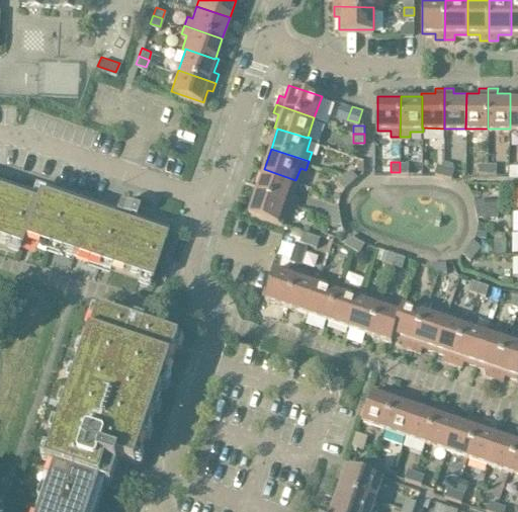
[(409,172),(409,162),(400,162),(400,172),(409,172)]
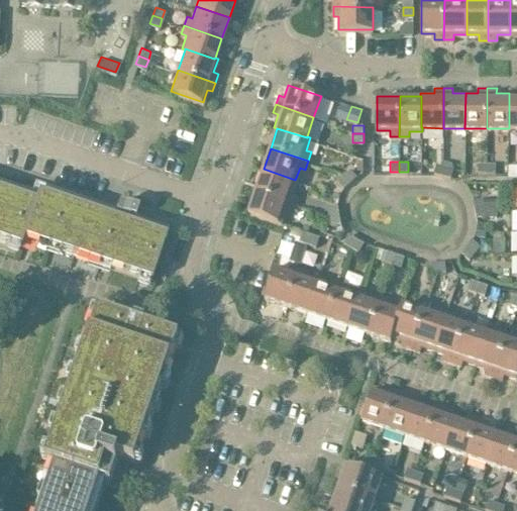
[(496,172),(496,162),(487,162),(487,172),(496,172)]
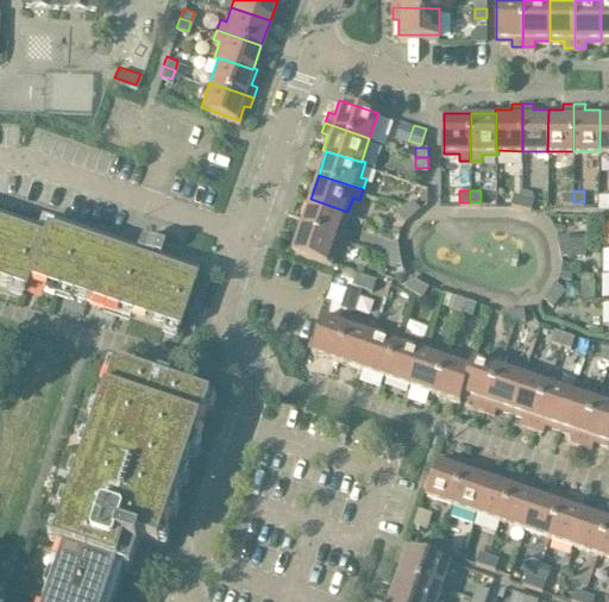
[(521,206),(523,194),(514,192),(512,204),(521,206)]
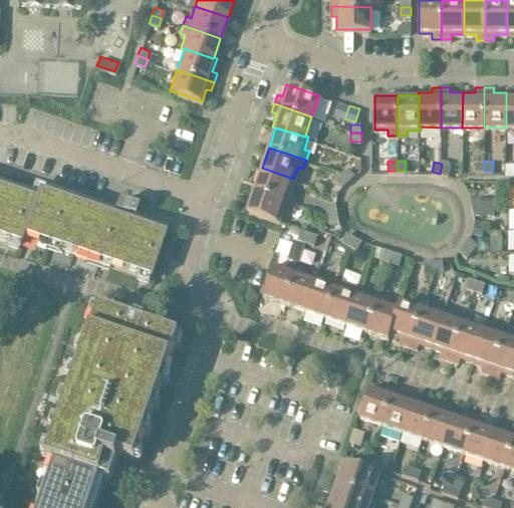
[(513,162),(505,162),(505,171),(513,171),(513,162)]
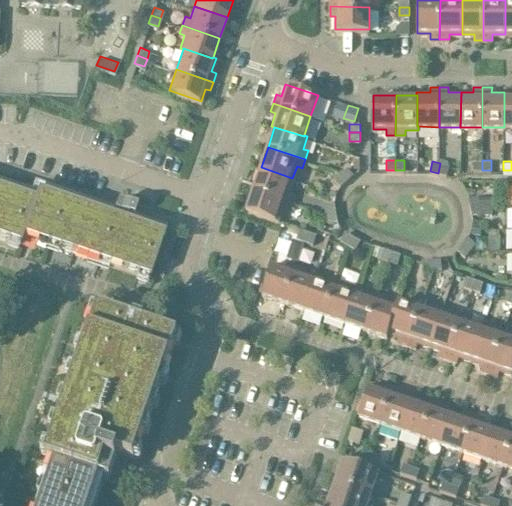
[(446,175),(449,165),(440,163),(438,173),(446,175)]
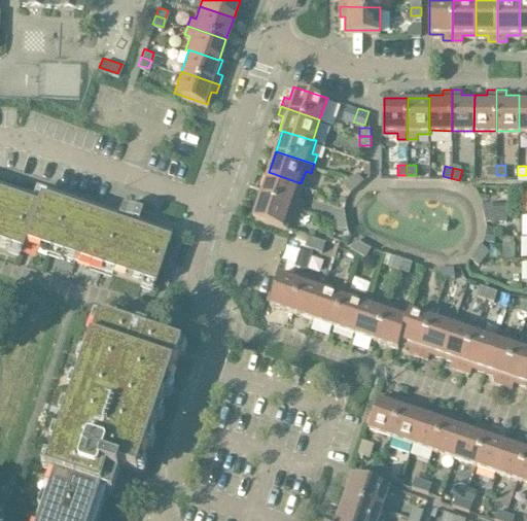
[(364,179),(357,171),(350,177),(357,185),(364,179)]
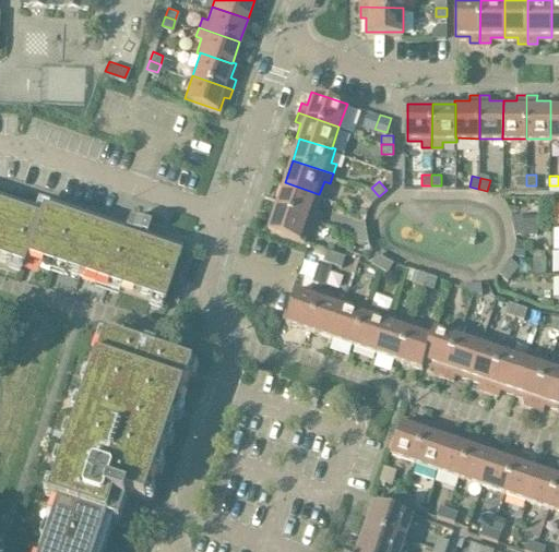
[(316,207),(319,194),(285,182),(277,204),(318,218),(321,208),(316,207)]
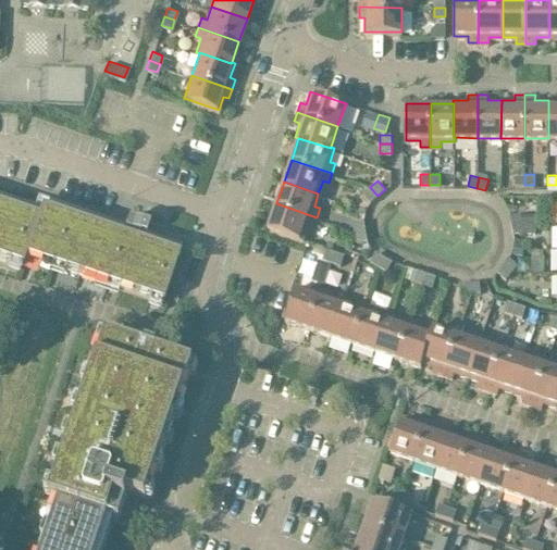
[(378,196),(370,187),(363,192),(371,201),(378,196)]
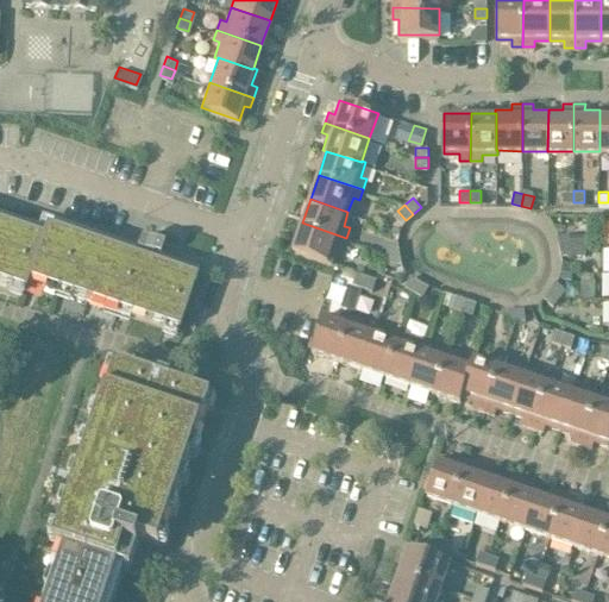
[(164,264),(171,245),(139,234),(133,254),(44,223),(41,233),(0,219),(0,278),(23,288),(26,276),(176,328),(195,275),(164,264)]
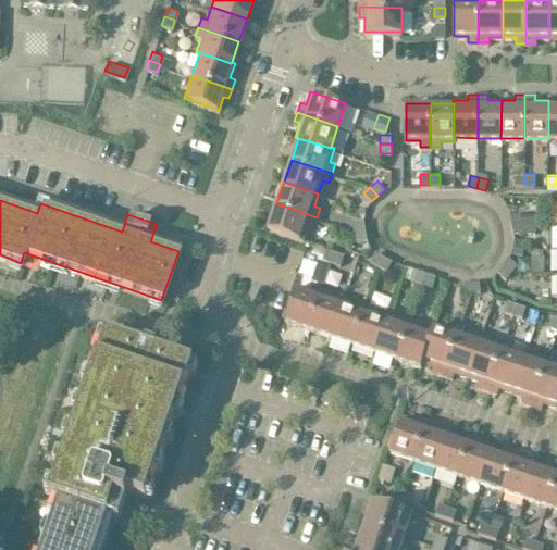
[(313,227),(317,217),(276,203),(268,227),(302,239),(308,225),(313,227)]
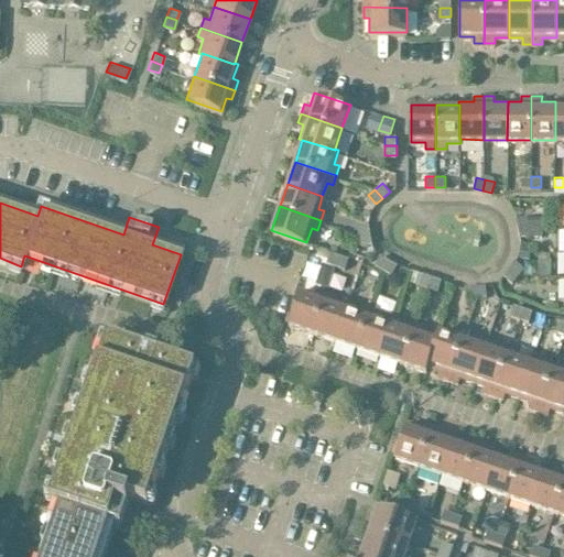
[(542,225),(542,215),(528,215),(517,217),(519,226),(529,224),(542,225)]
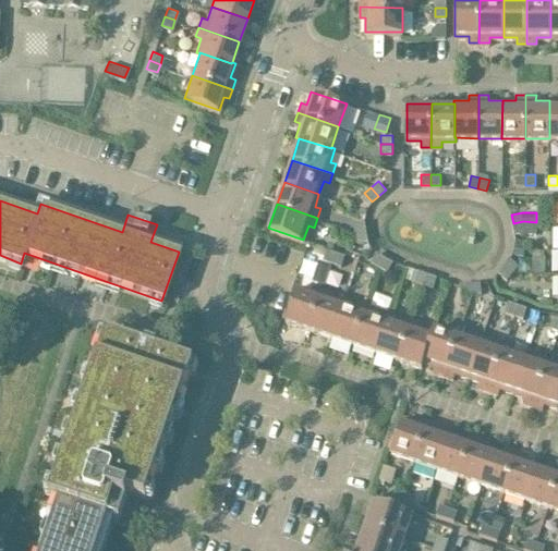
[(367,230),(365,220),(354,222),(355,231),(367,230)]
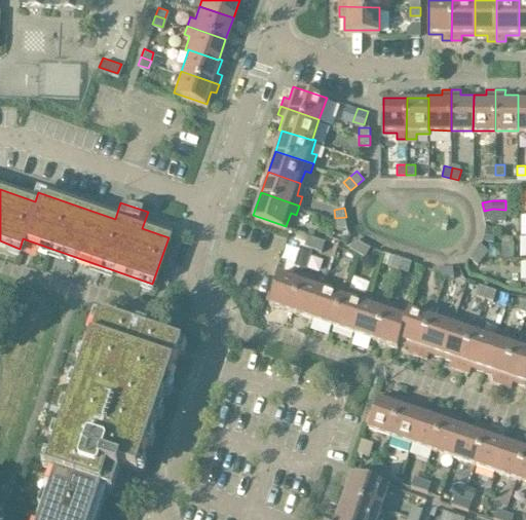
[(505,217),(505,210),(493,209),(484,211),(485,219),(495,217),(505,217)]
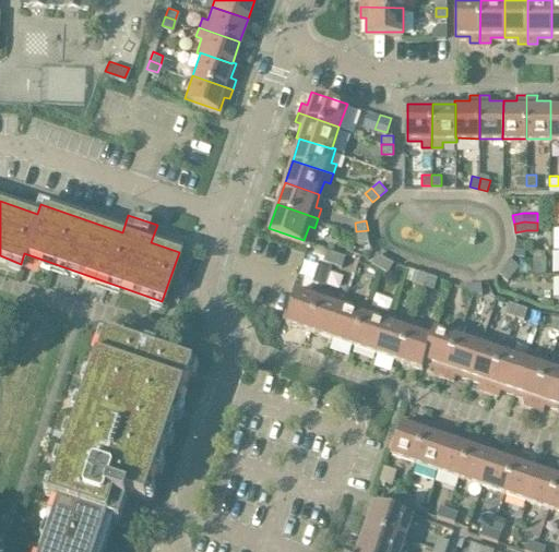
[(369,239),(368,230),(356,231),(358,241),(369,239)]
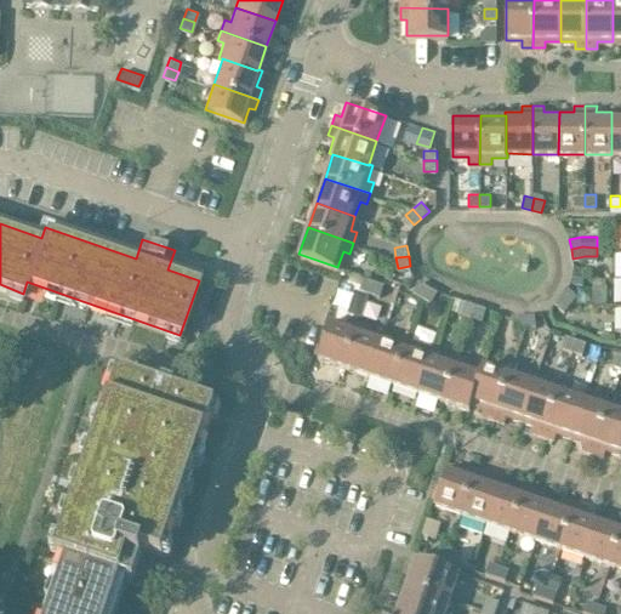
[(370,290),(372,278),(364,276),(359,286),(370,290)]
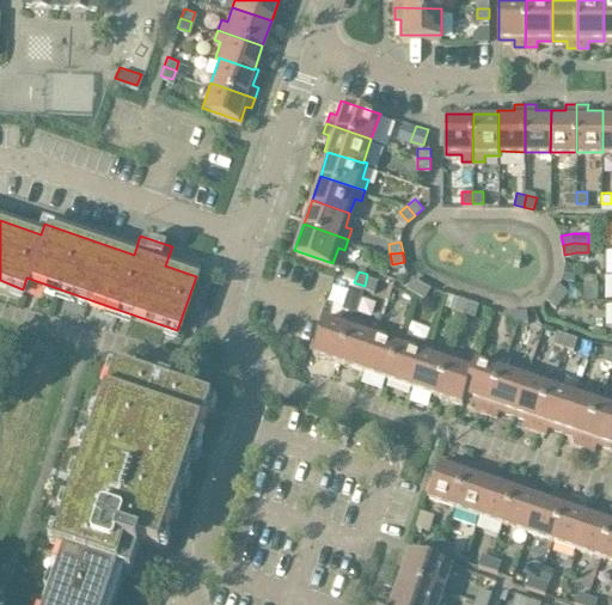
[(373,289),(377,277),(367,274),(365,286),(373,289)]
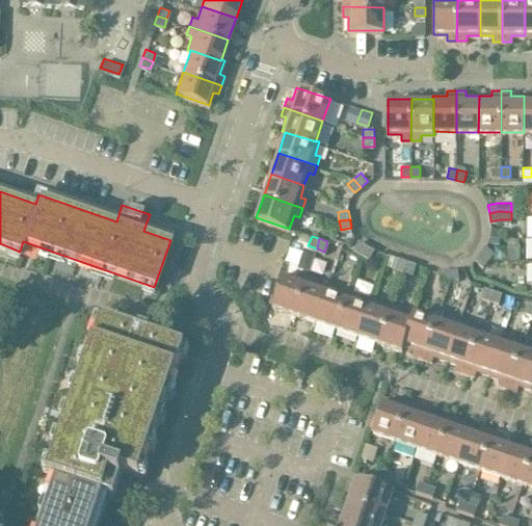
[(361,253),(366,243),(358,239),(353,247),(361,253)]
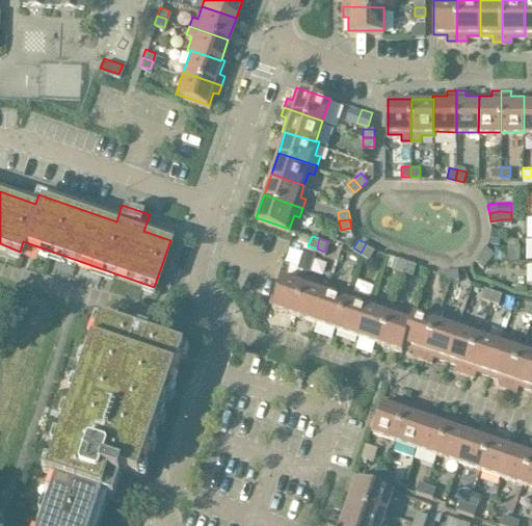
[(369,257),(374,248),(366,243),(361,253),(369,257)]
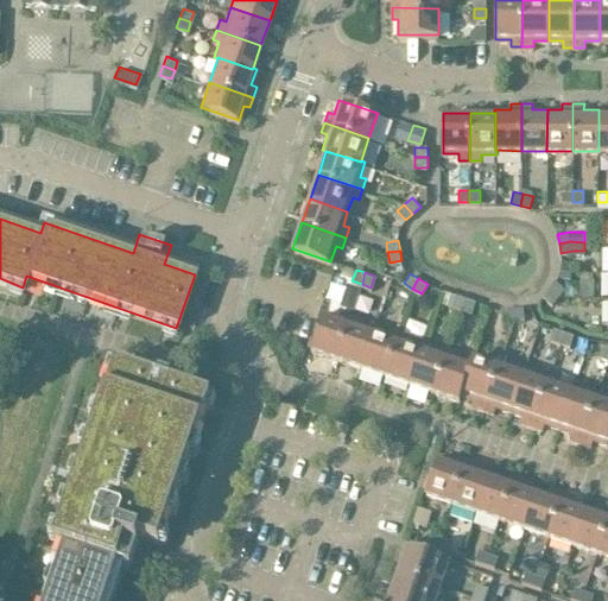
[(558,293),(564,286),(555,279),(549,286),(558,293)]
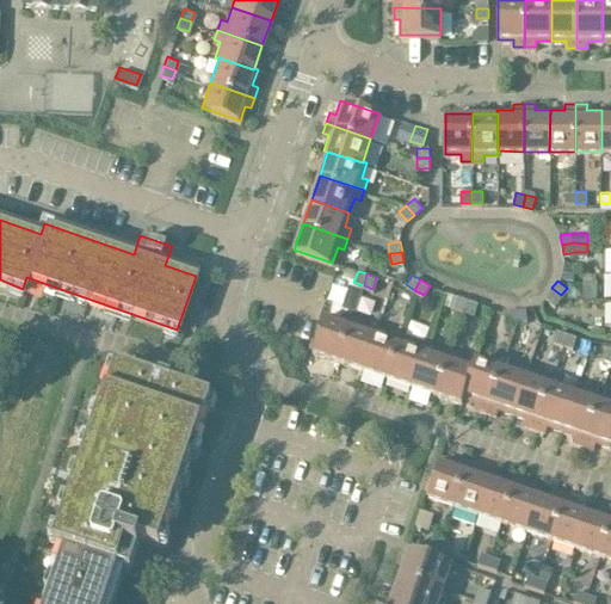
[(554,303),(561,295),(551,288),(545,296),(554,303)]
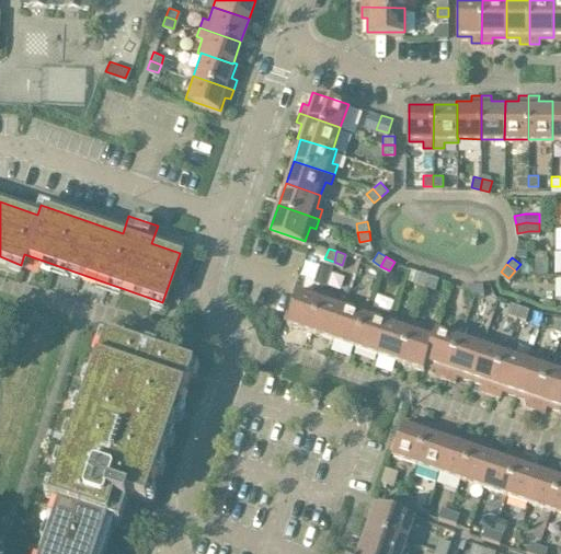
[(426,284),(430,274),(421,270),(418,280),(426,284)]
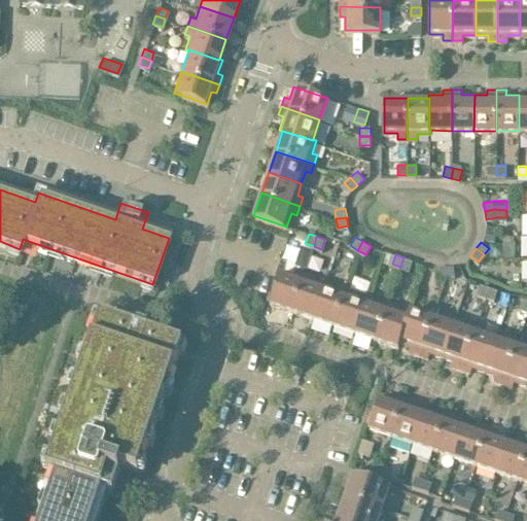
[(409,269),(412,261),(403,257),(400,267),(409,269)]
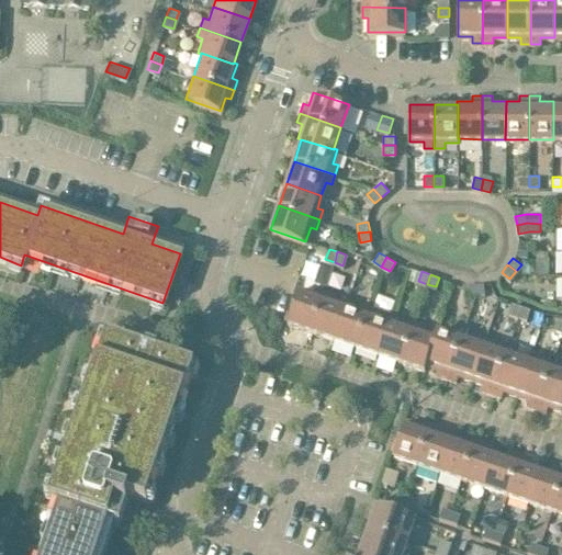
[(484,293),(483,283),(483,282),(474,283),(475,294),(484,293)]
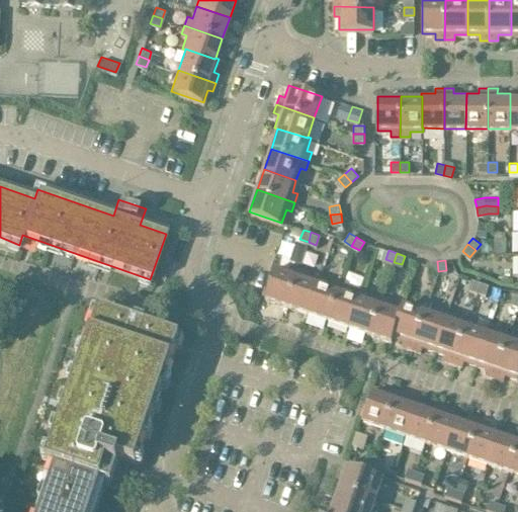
[(438,271),(437,261),(428,262),(429,272),(438,271)]
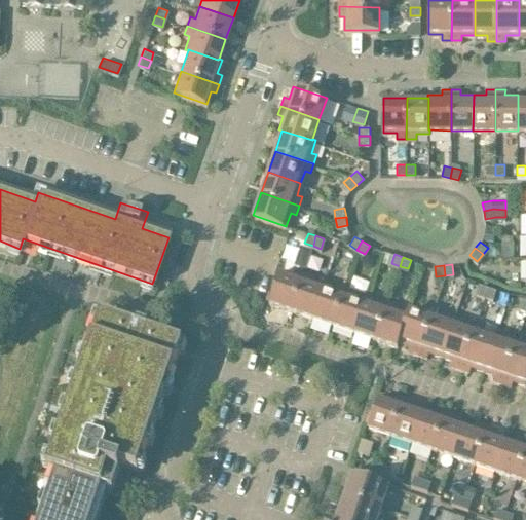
[(292,308),(305,270),(295,267),(294,271),(282,267),(269,301),(292,308)]
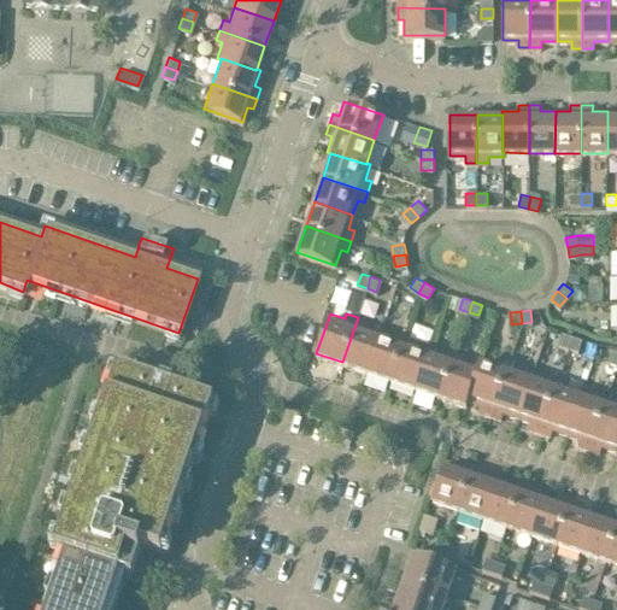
[(366,370),(380,330),(365,326),(368,321),(358,317),(342,362),(366,370)]
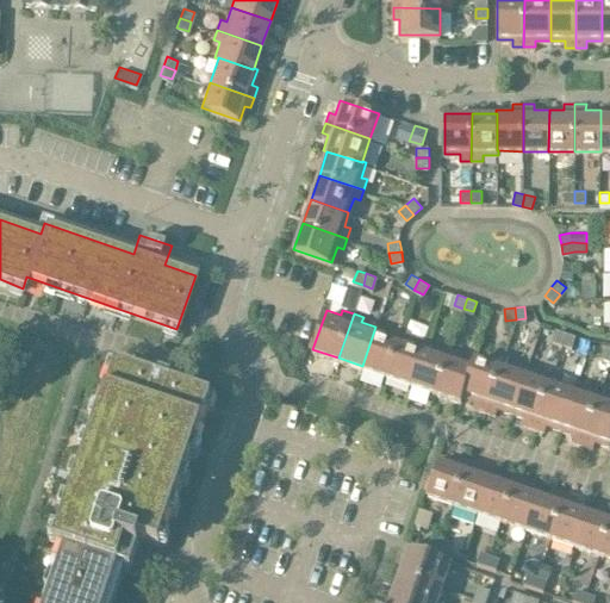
[(387,374),(402,330),(391,327),(390,331),(375,327),(362,366),(387,374)]
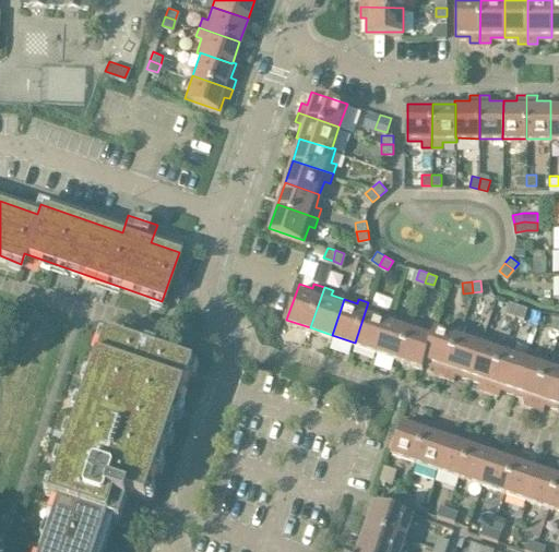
[(515,313),(520,302),(510,300),(507,310),(515,313)]
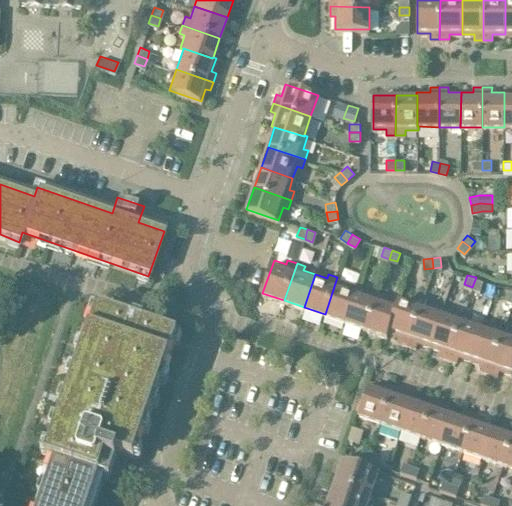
[(345,321),(356,288),(345,285),(346,280),(337,277),(325,314),(345,321)]
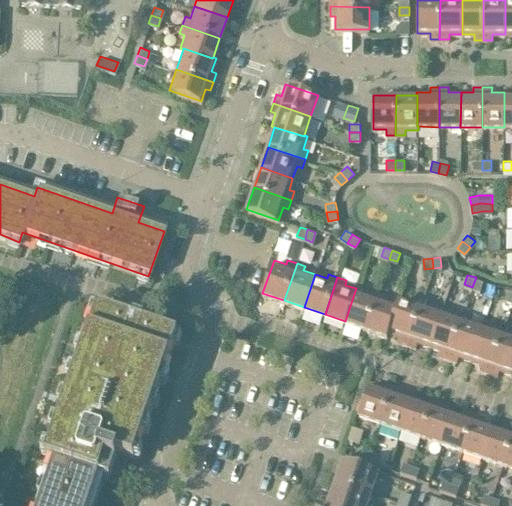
[(480,289),(483,280),(476,277),(472,287),(480,289)]
